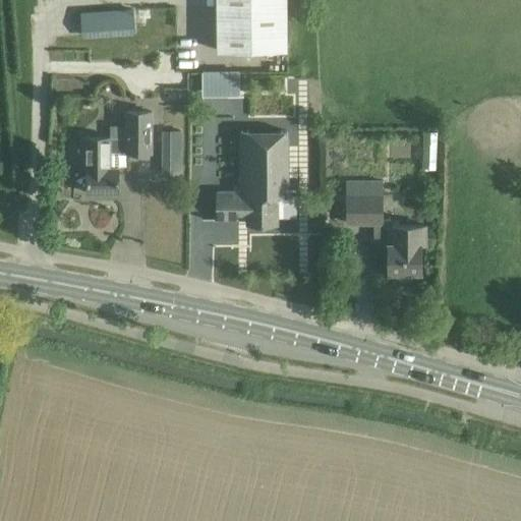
[(285,0),(216,0),(218,52),(287,51),(285,0)]
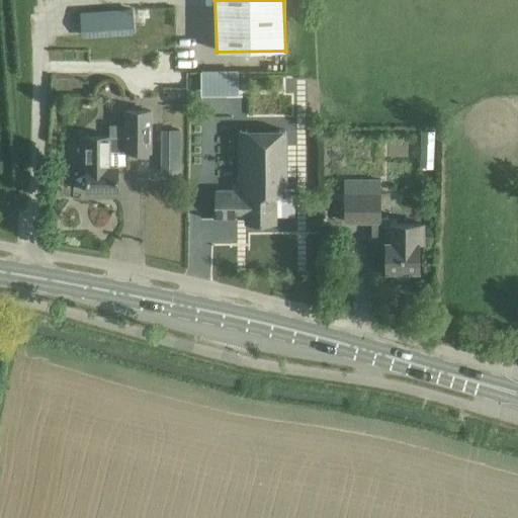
[(132,34),(131,8),(78,11),(80,36),(132,34)]
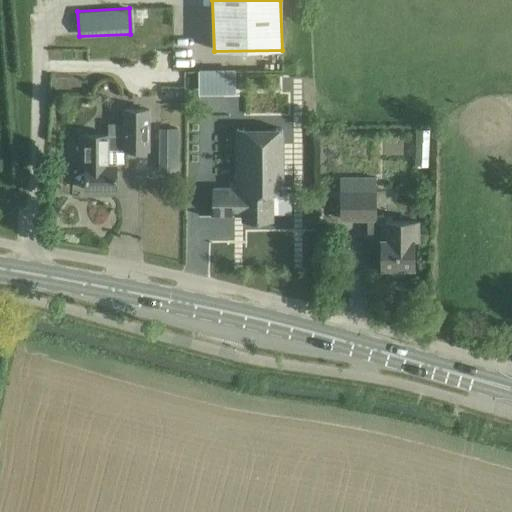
[(234,93),(234,69),(196,69),(196,94),(234,93)]
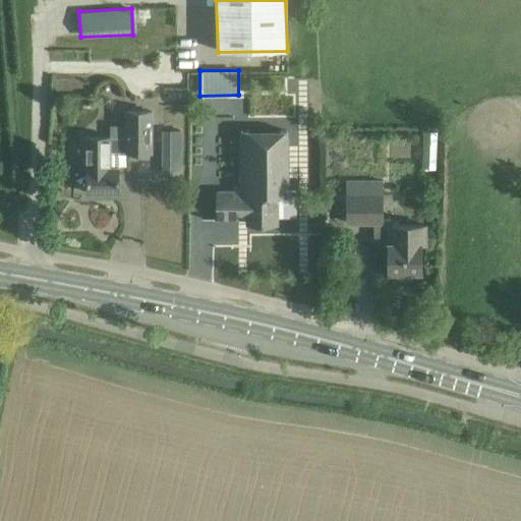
[(110,168),(110,153),(152,153),(152,110),(124,110),(124,126),(110,126),(110,137),(81,137),(81,168),(88,168),(88,193),(118,193),(118,168),(110,168)]
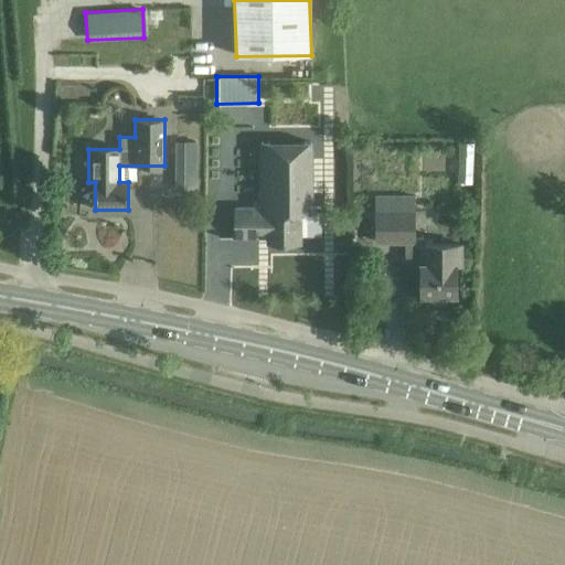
[(459,141),(458,183),(472,183),(475,142),(459,141)]
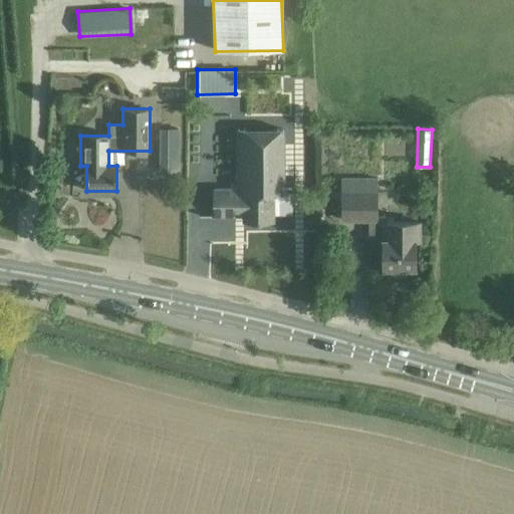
[(179,173),(179,130),(161,130),(160,173),(179,173)]
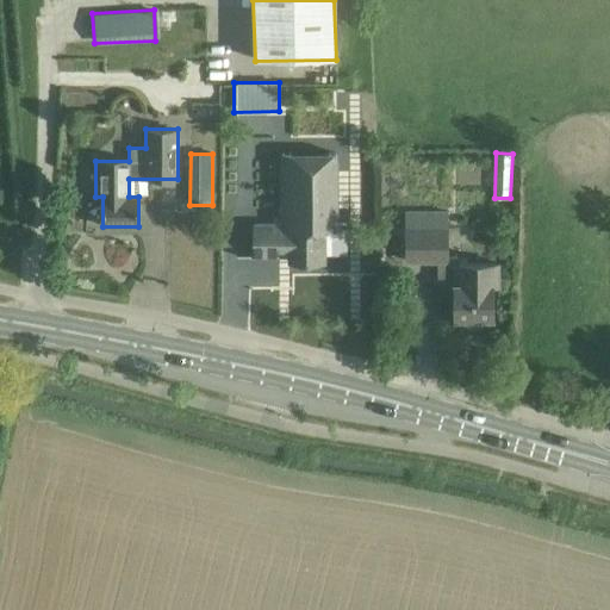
[(338,229),(338,154),(280,155),(280,225),(254,225),(254,256),(290,256),(290,262),(324,262),(324,254),(348,254),(348,229),(338,229)]
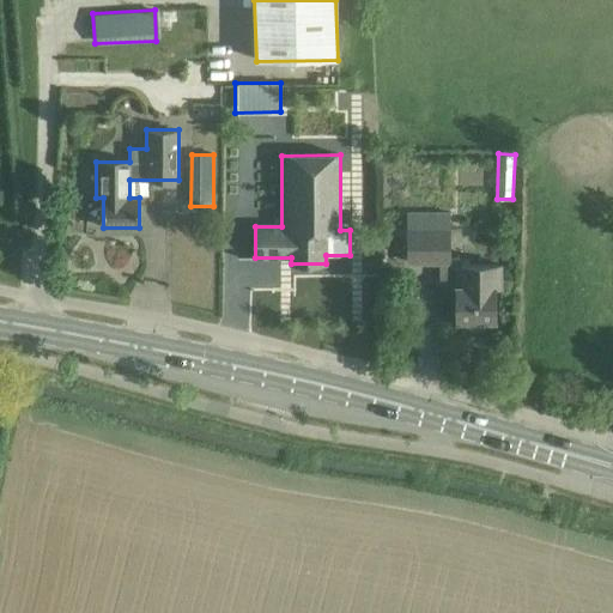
[(495,321),(495,289),(503,289),(503,263),(461,263),(461,256),(449,256),(449,226),(407,226),(407,263),(439,263),(439,290),(457,290),(457,321),(495,321)]
